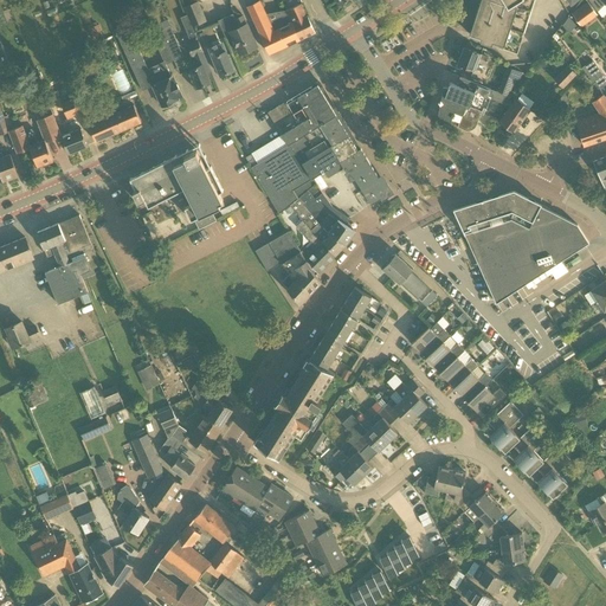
[(272,25),(266,14),(260,0),(247,6),(259,30),(258,30),(270,53),(300,40),(292,23),(290,17),(272,25)]
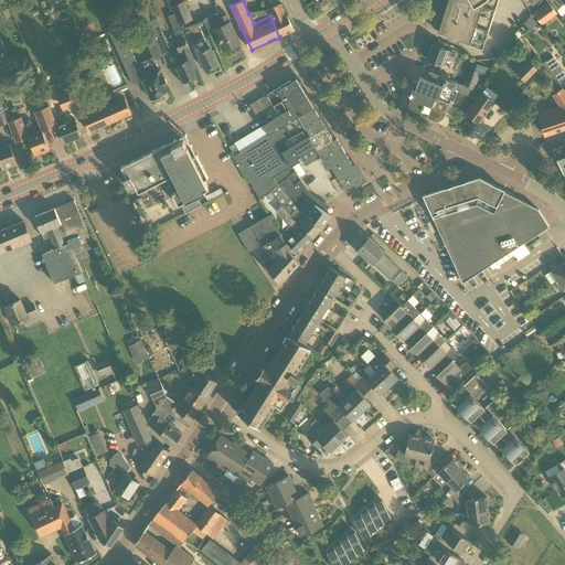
[(447,0),(437,32),(466,40),(465,43),(482,49),(499,0),(447,0)]
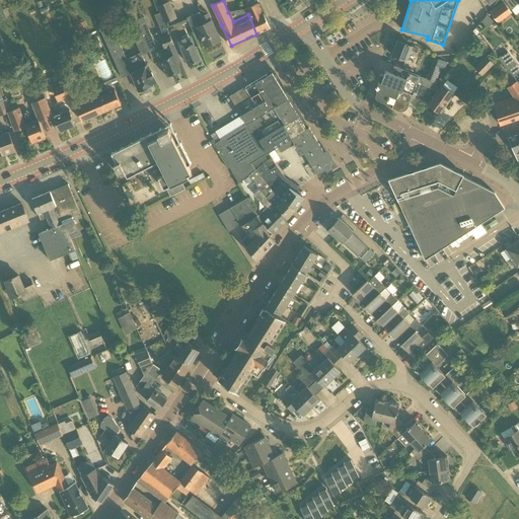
[(518,0),(504,0),(512,10),(518,3),(518,0)]
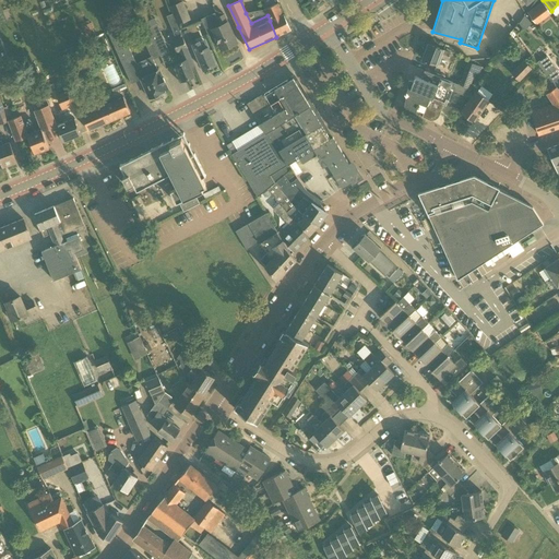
[(183,1),(169,7),(177,25),(191,20),(183,1)]
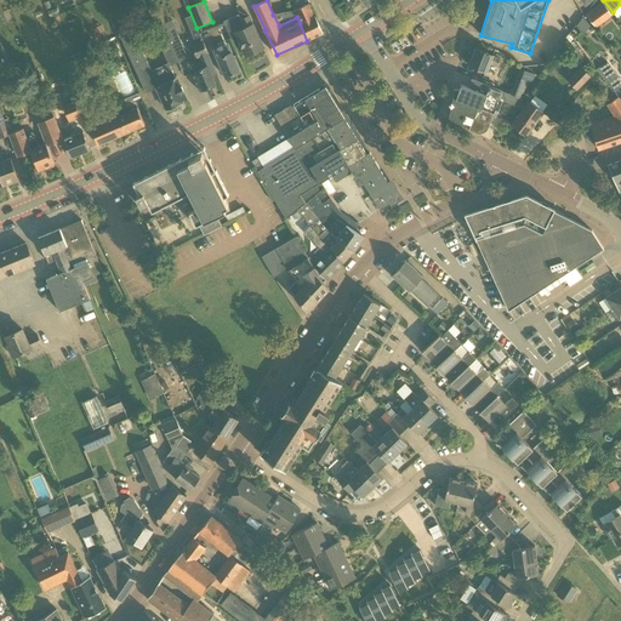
[(613,16),(603,1),(586,13),(596,28),(613,16)]
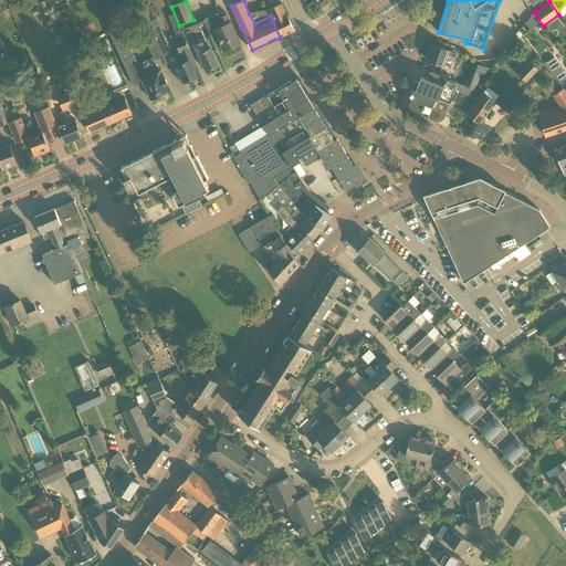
[(273,21),(280,38),(281,37),(295,30),(282,2),(268,10),(271,16),(273,21)]
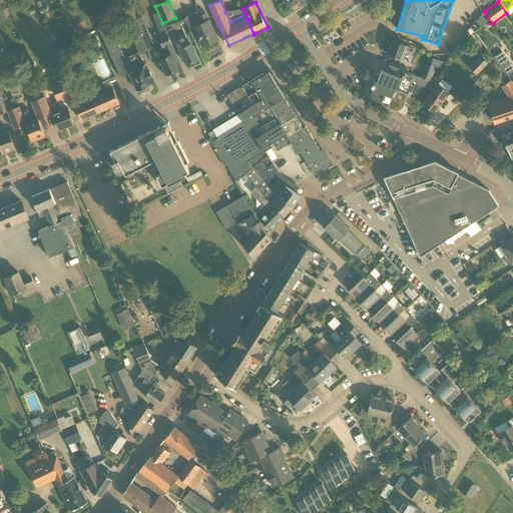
[(206,13),(199,16),(197,11),(185,17),(191,31),(195,29),(202,46),(218,39),(209,20),(206,13)]
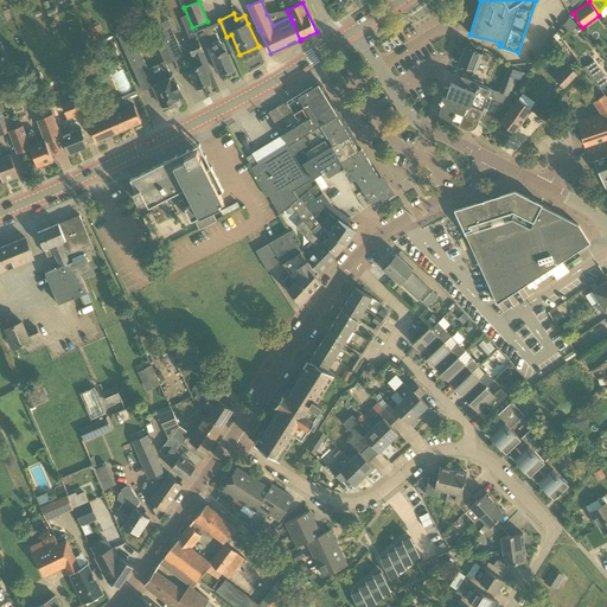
[(569,32),(577,25),(570,17),(563,25),(569,32)]
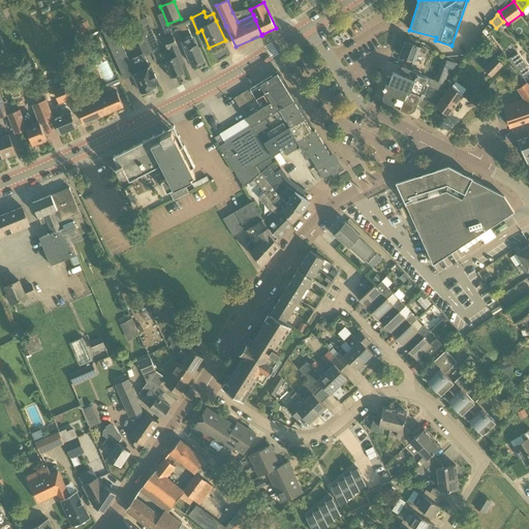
[(145,33),(150,44),(157,41),(149,23),(143,26),(145,33)]
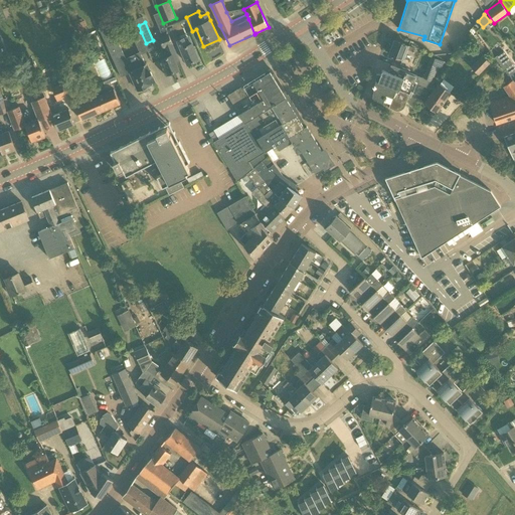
[(145,62),(143,58),(129,64),(110,23),(99,28),(108,46),(122,76),(130,72),(138,91),(146,87),(155,81),(146,62),(145,62)]
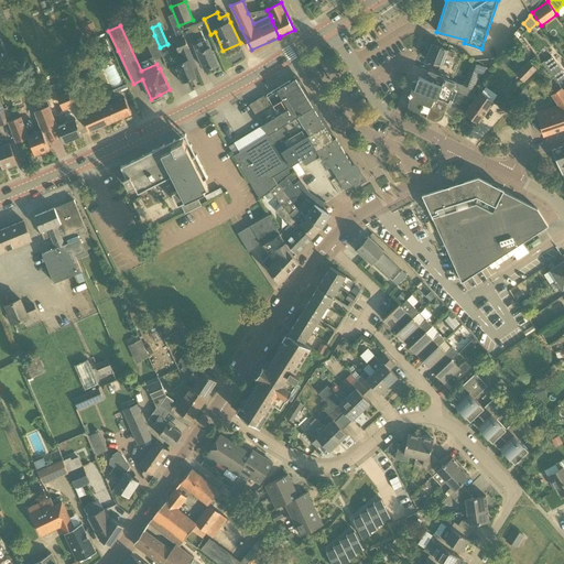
[(183,32),(185,38),(188,45),(195,42),(190,30),(183,32)]
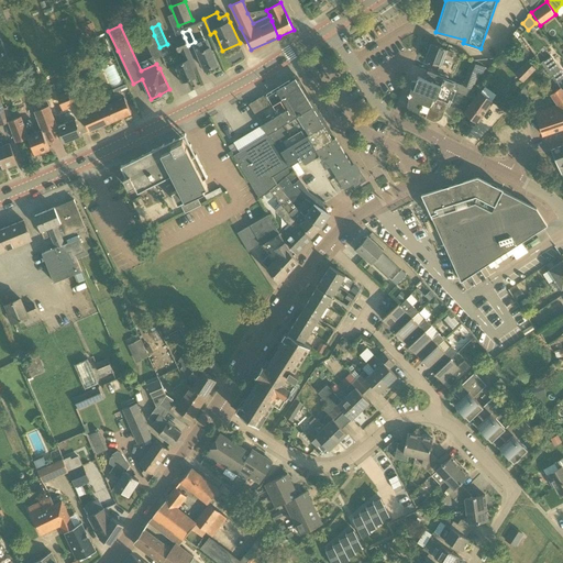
[(159,47),(154,35),(152,36),(151,37),(145,40),(153,57),(154,59),(163,56),(159,47)]
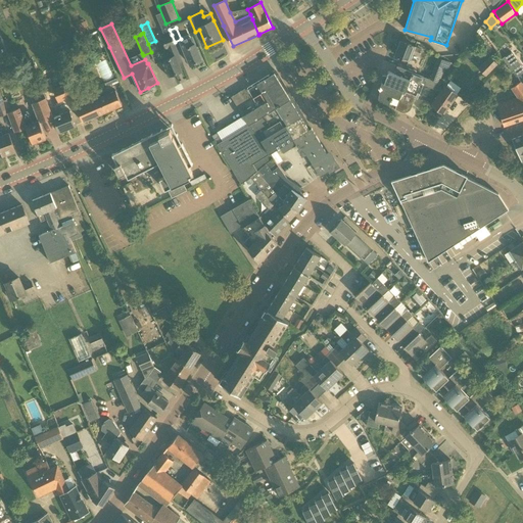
[(182,61),(175,42),(172,35),(161,39),(165,48),(168,47),(172,57),(163,60),(171,76),(182,70),(179,62),(182,61)]
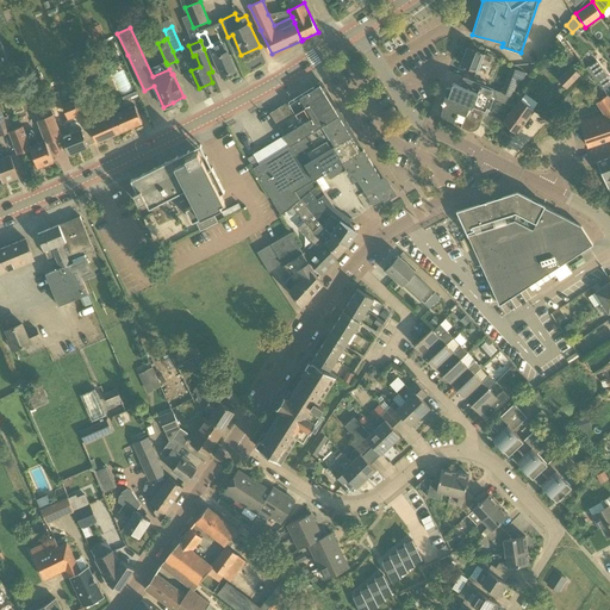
[(216,60),(223,76),(236,70),(228,51),(221,54),(217,47),(211,49),(216,60)]
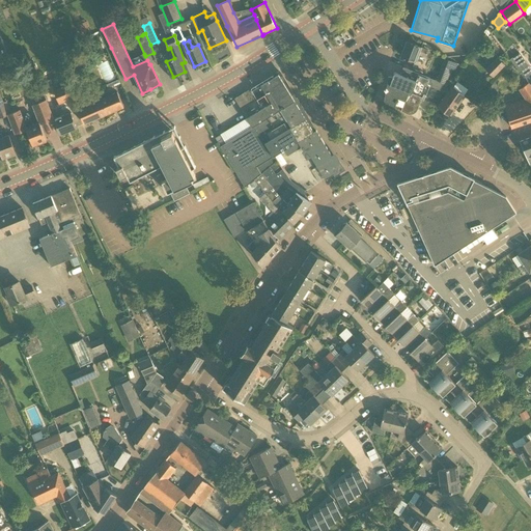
[(421,46),(407,42),(401,56),(416,61),(419,53),(424,55),(426,50),(420,48),(421,46)]
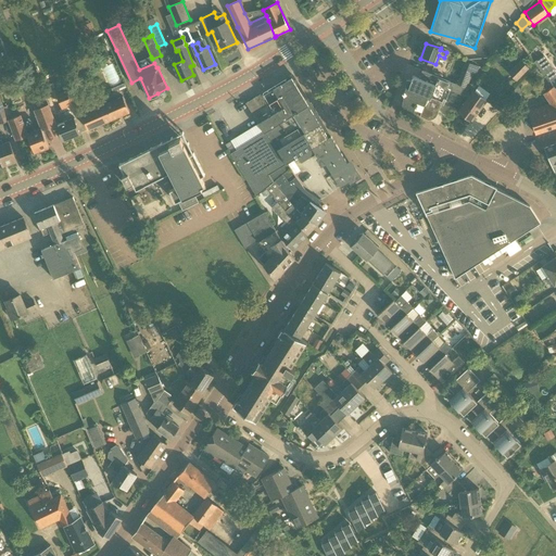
[(530,67),(521,60),(508,73),(518,81),(530,67)]
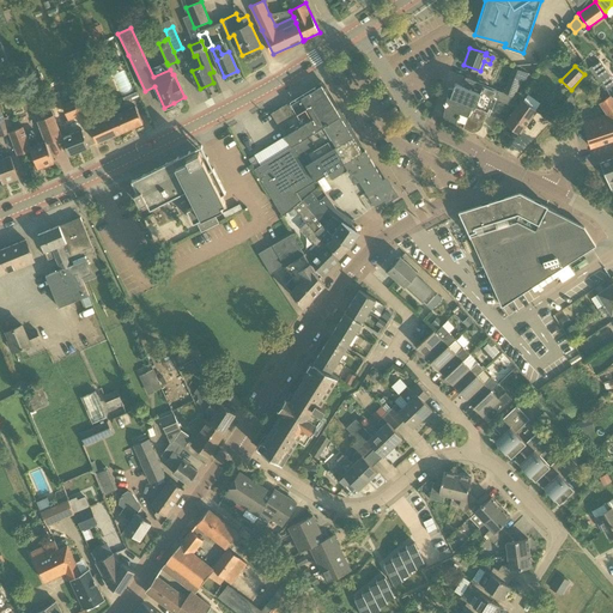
[(612,79),(610,76),(600,82),(608,93),(612,90),(612,79)]
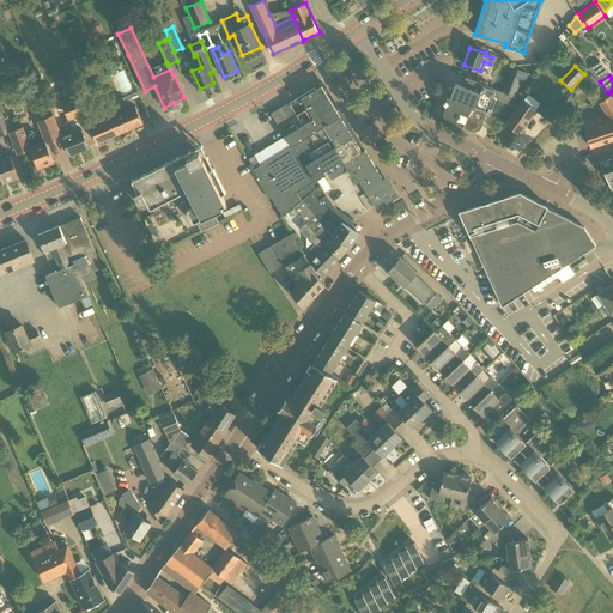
[(497,90),(477,82),(466,78),(462,86),(455,84),(454,89),(451,87),(447,116),(456,121),(455,122),(469,131),(471,131),(472,132),(474,132),(475,132),(477,131),(479,131),(480,129),(481,128),(481,127),(483,126),(486,114),(489,108),(492,109),(496,99),(493,98),(497,90)]
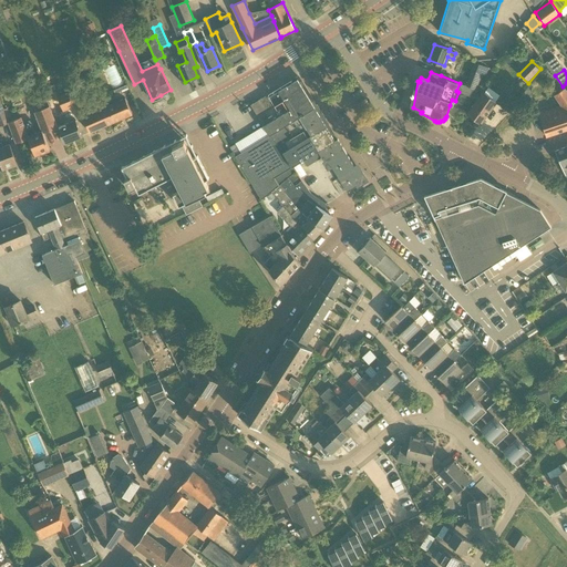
[(305,113),(317,105),(298,76),(251,105),(269,135),(305,113)]
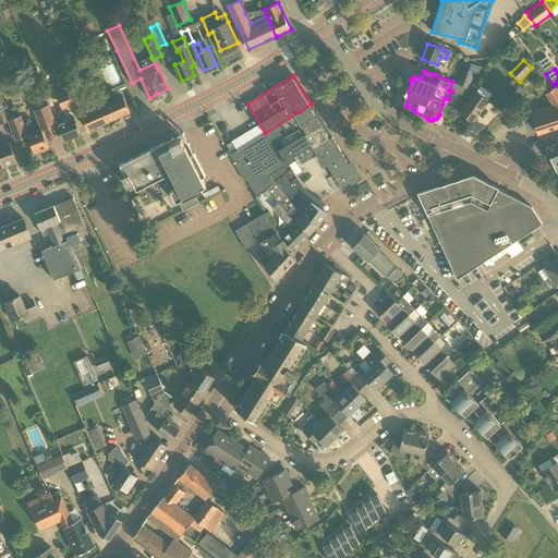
[(456,92),(462,95),(468,88),(459,84),(456,92)]
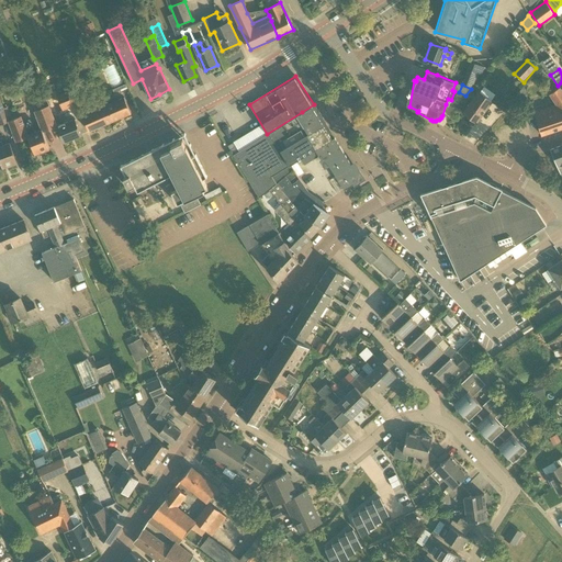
[(561,127),(561,89),(560,87),(551,93),(550,94),(552,98),(557,104),(535,112),(536,115),(542,135),(561,127)]
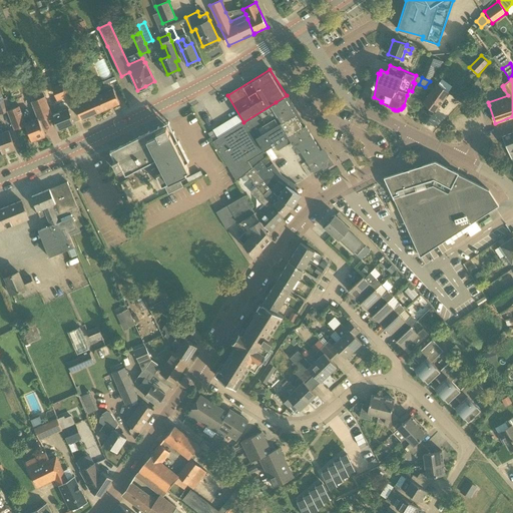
[(47,104),(52,102),(71,95),(66,81),(47,89),(42,91),(44,96),(47,104)]
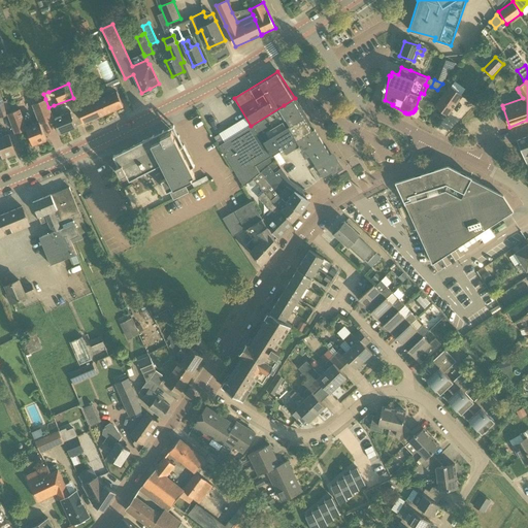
[(462,95),(461,95),(451,87),(435,106),(448,116),(462,95)]
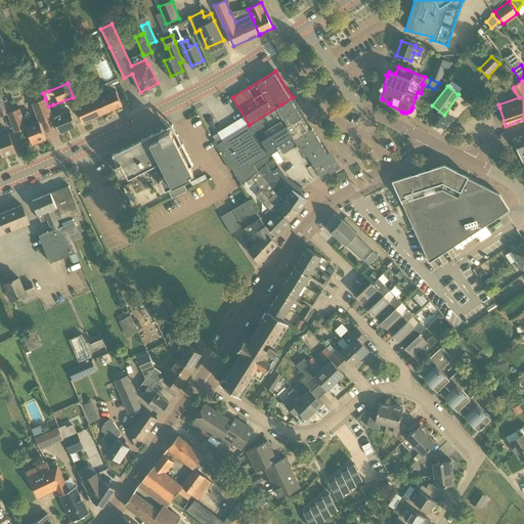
[(77,107),(83,123),(122,105),(116,90),(77,107)]
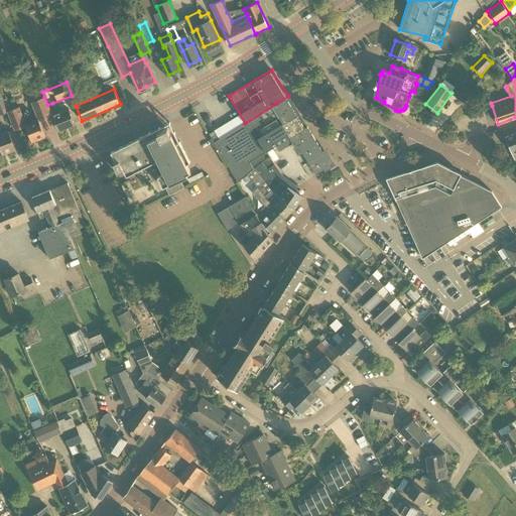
[(307,126),(298,111),(288,96),(277,103),(245,123),(223,137),(215,142),(238,181),(247,174),(250,178),(256,172),(270,158),(268,156),(269,155),(265,151),(288,136),(288,137),(307,126)]
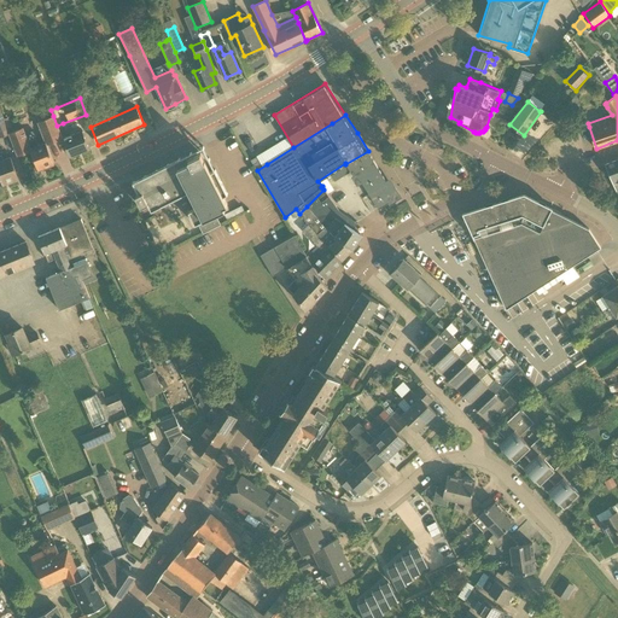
[(63,139),(59,130),(57,126),(53,116),(38,122),(46,143),(39,146),(35,139),(28,141),(23,128),(13,132),(9,118),(4,120),(10,134),(18,156),(31,151),(39,169),(54,163),(47,145),(63,139)]
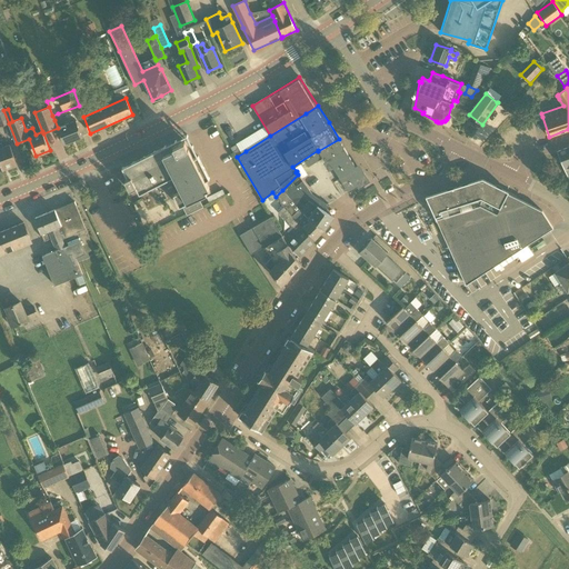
[(69,123),(67,118),(66,116),(55,120),(58,128),(65,145),(83,137),(77,120),(69,123)]
